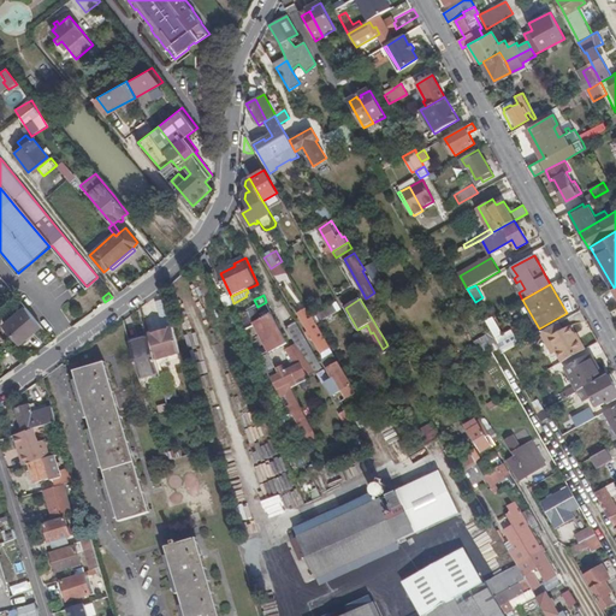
[(278,348),(289,343),(266,302),(258,307),(240,315),(246,329),(256,324),(262,332),(267,330),(272,337),(278,348)]
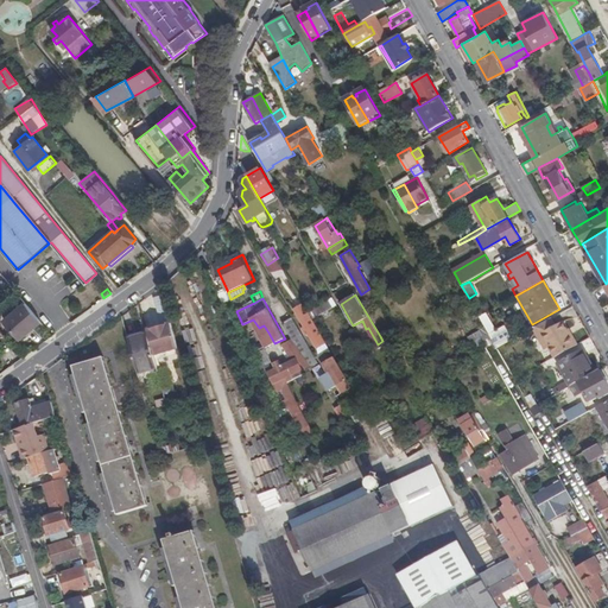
[(334,306),(330,298),(316,306),(320,315),(334,306)]
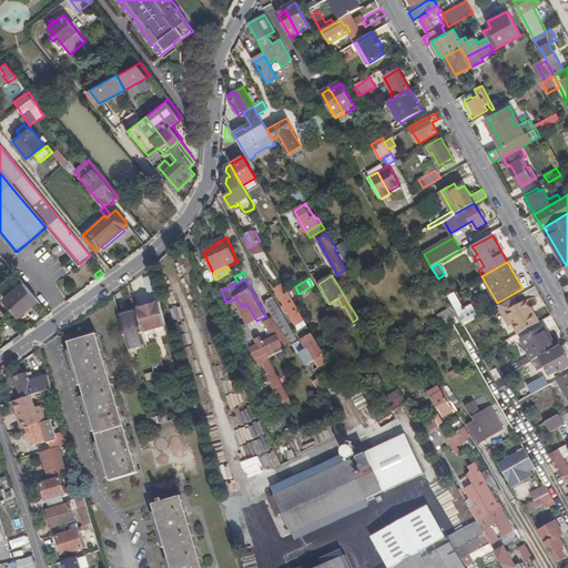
[(38,300),(23,283),(4,300),(18,316),(38,300)]
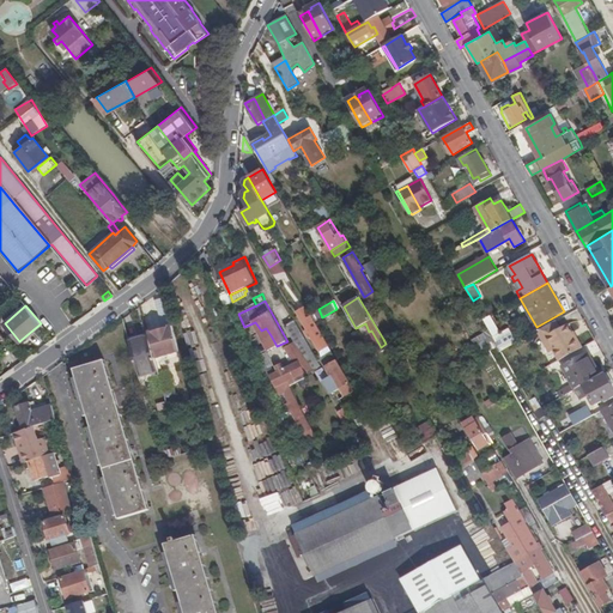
[(329,345),(323,335),(322,335),(305,307),(297,311),(308,329),(305,331),(309,337),(311,335),(320,350),(329,345)]
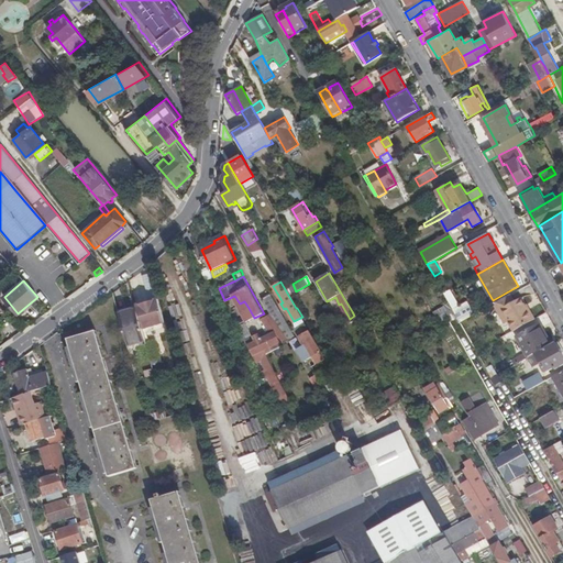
[(453,309),(460,322),(461,322),(467,318),(451,289),(443,294),(453,309)]
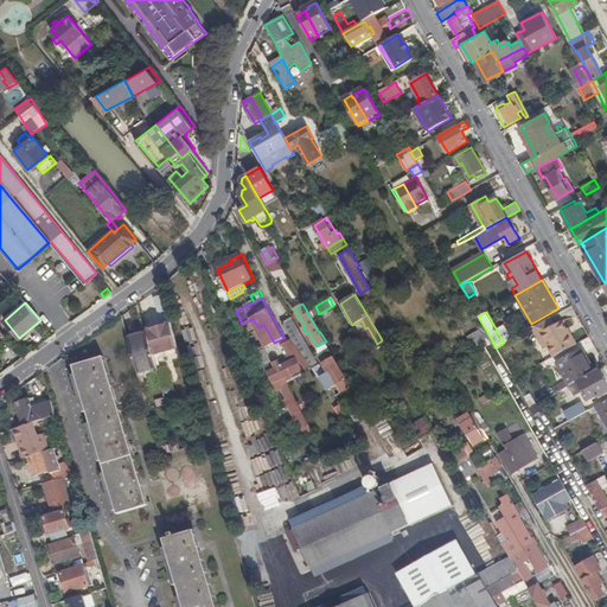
[(301,331),(293,317),(283,321),(293,338),(286,340),(295,358),(302,370),(310,366),(310,365),(318,360),(315,355),(301,331)]
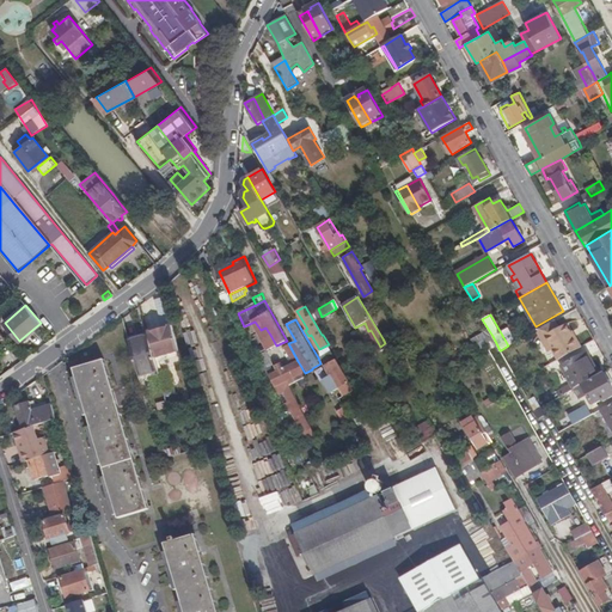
[(552,349),(558,359),(582,346),(577,337),(575,338),(567,323),(558,326),(555,319),(537,330),(542,340),(546,337),(552,349)]
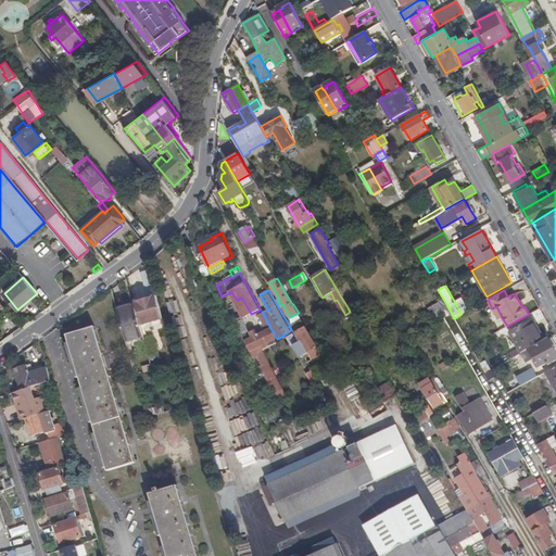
[(244,317),(251,314),(245,304),(241,298),(237,300),(231,292),(240,308),(242,307),(245,312),(242,314),(244,317)]
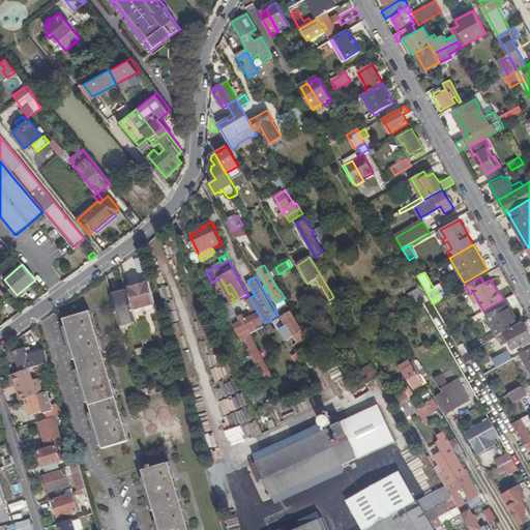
[(135,310),(152,304),(146,282),(127,287),(135,310)]
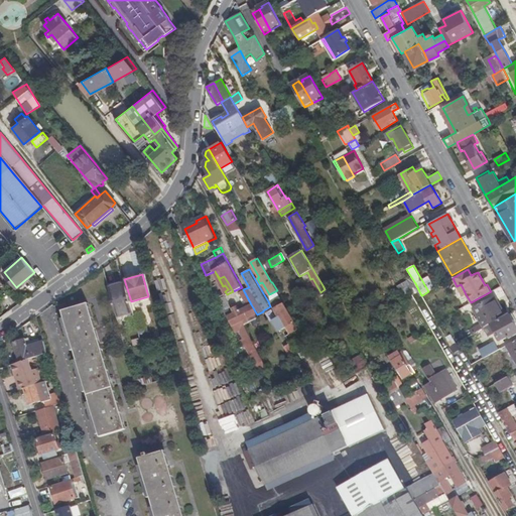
[(148,296),(151,295),(145,274),(142,274),(148,296)]
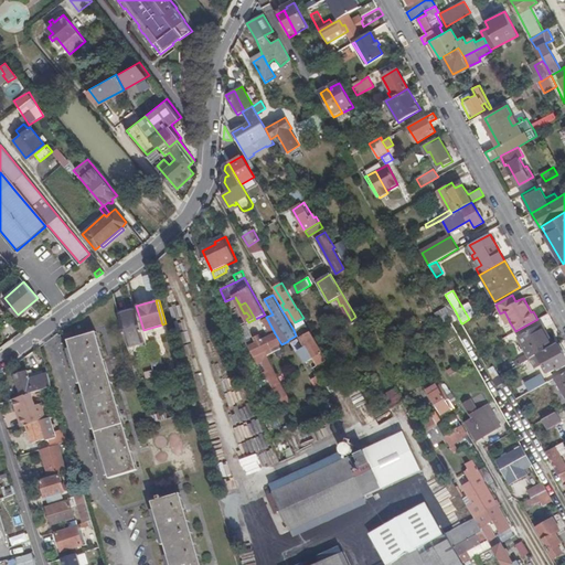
[(366,304),(353,312),(355,317),(370,308),(366,304)]
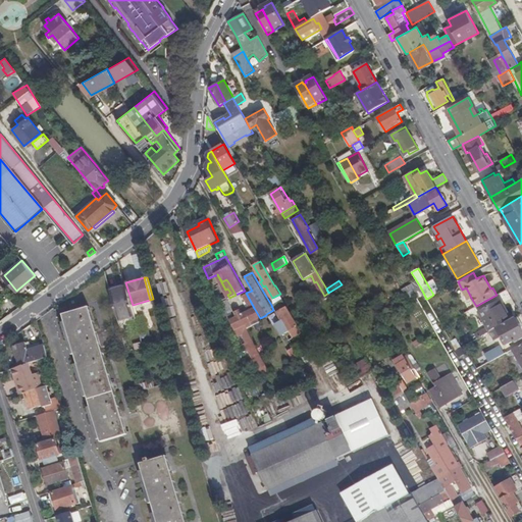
[(110,291),(118,320),(135,315),(126,286),(110,291)]
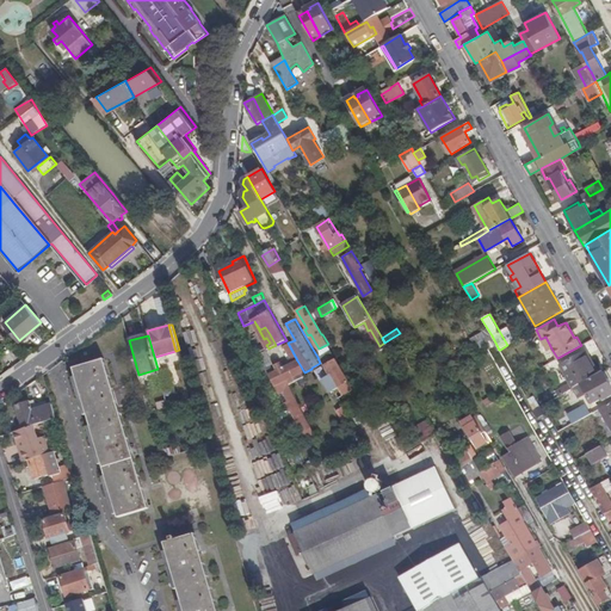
[(548,351),(551,349),(545,337),(541,339),(548,351)]
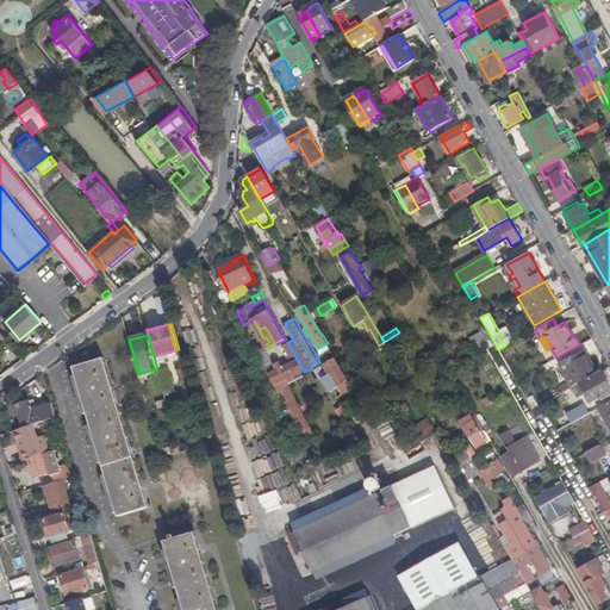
[(328,343),(318,348),(321,356),(331,350),(331,348),(328,343)]
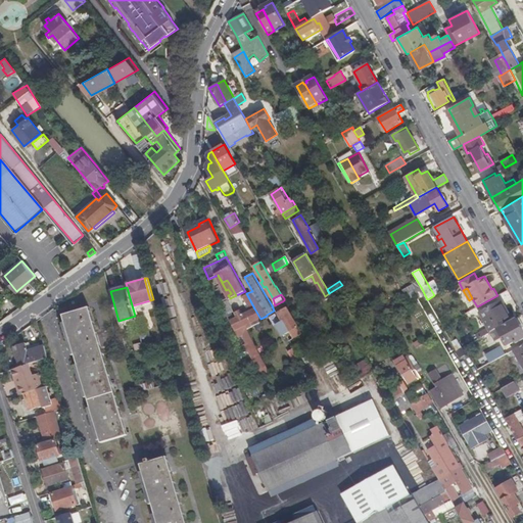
[(284,300),(275,305),(284,322),(278,326),(283,335),(290,331),(293,336),(302,330),(293,316),(284,300)]
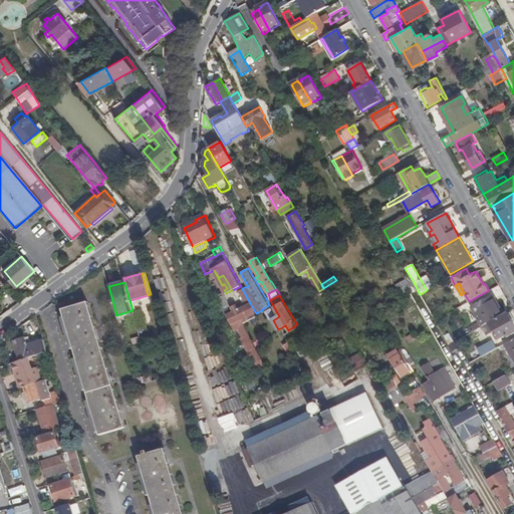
[(229,306),(224,296),(217,300),(224,316),(228,314),(235,330),(241,327),(242,329),(241,330),(244,336),(239,338),(243,345),(246,344),(255,361),(261,358),(243,322),(257,315),(256,313),(250,303),(238,309),(236,305),(232,307),(234,311),(230,313),(228,309),(227,307),(229,306)]
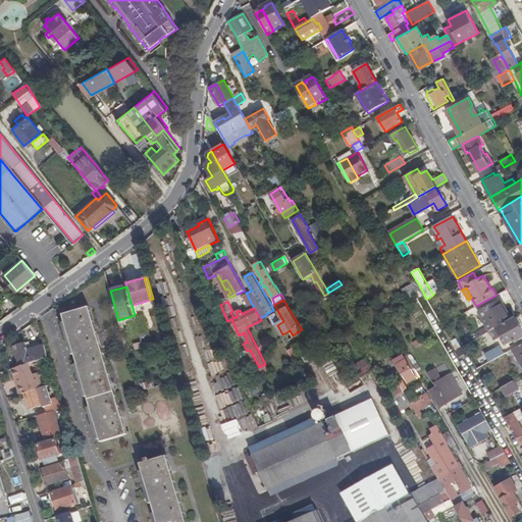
[(487,326),(490,331),(510,319),(500,301),(479,312),(487,326)]
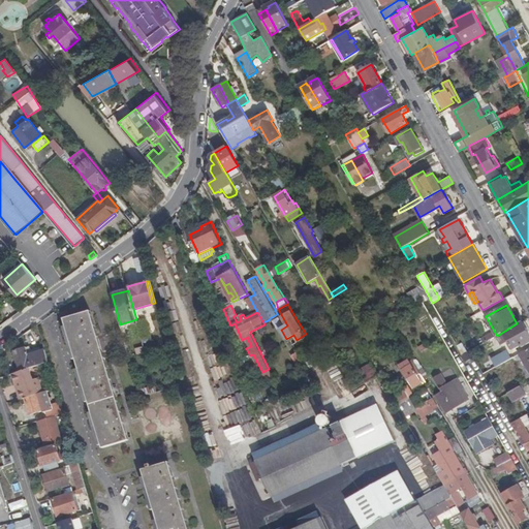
[(91,311),(64,318),(101,447),(128,440),(91,311)]
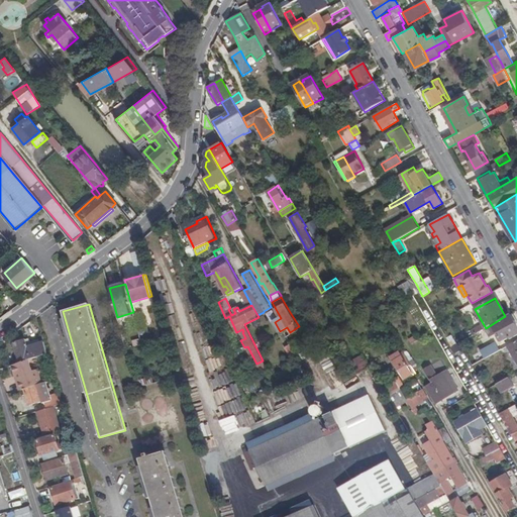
[(272,322),(279,317),(273,309),(267,314),(272,322)]
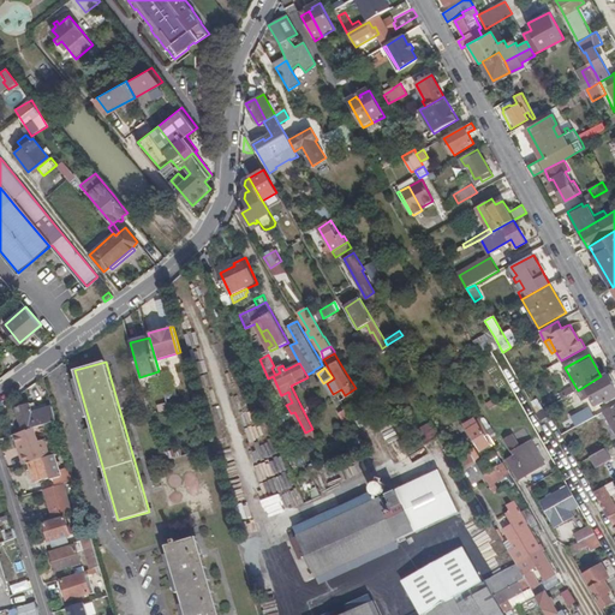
[(160,374),(163,389),(166,398),(177,395),(169,370),(160,374)]
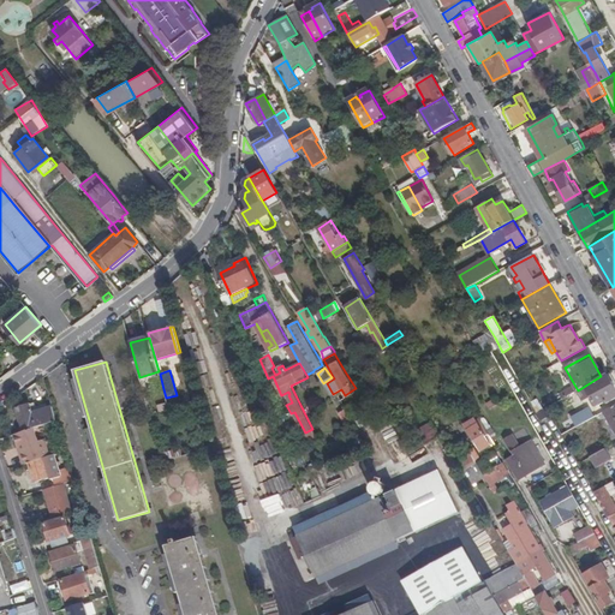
[(601,376),(578,390),(584,400),(591,395),(598,406),(607,401),(608,402),(614,398),(614,389),(605,374),(601,376)]
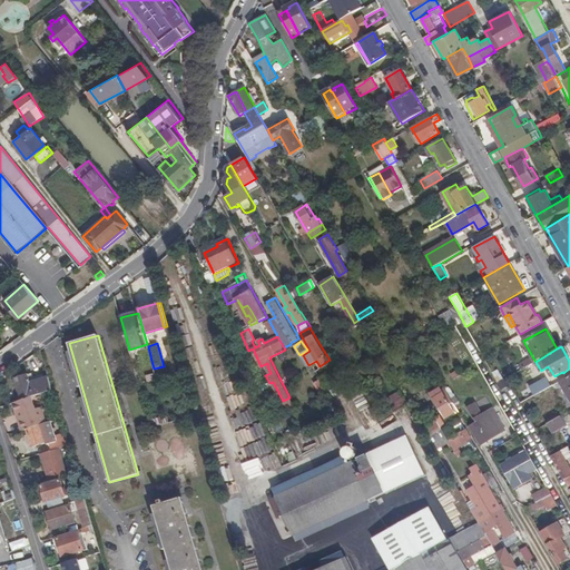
[(424,362),(429,360),(421,349),(418,351),(424,362)]
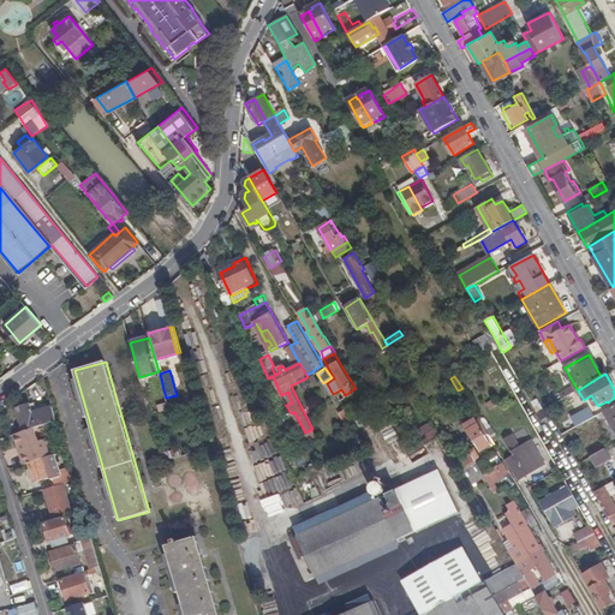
[(559,394),(561,399),(578,390),(574,384),(559,394)]
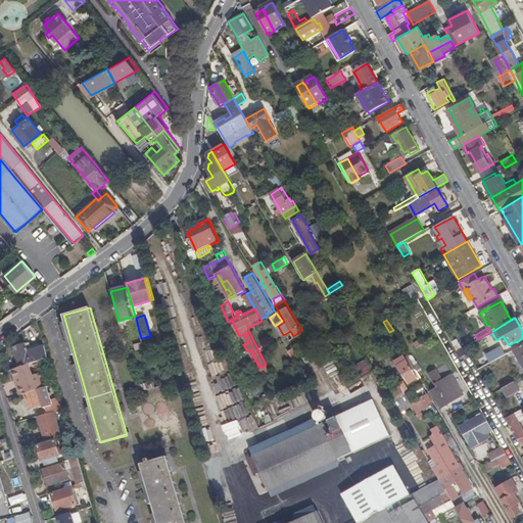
[(128,346),(142,342),(141,338),(139,331),(126,336),(128,346)]
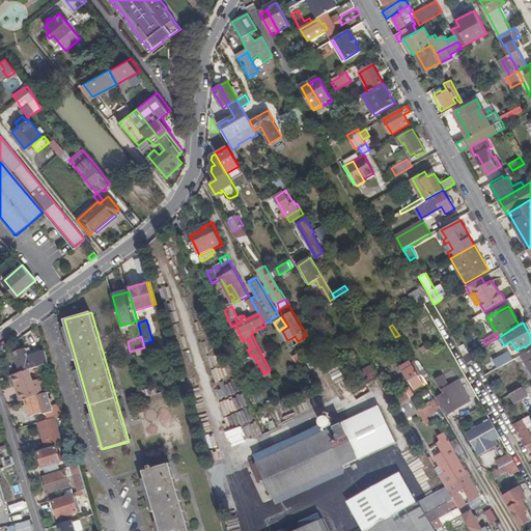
[(429,348),(427,343),(420,347),(423,353),(429,348)]
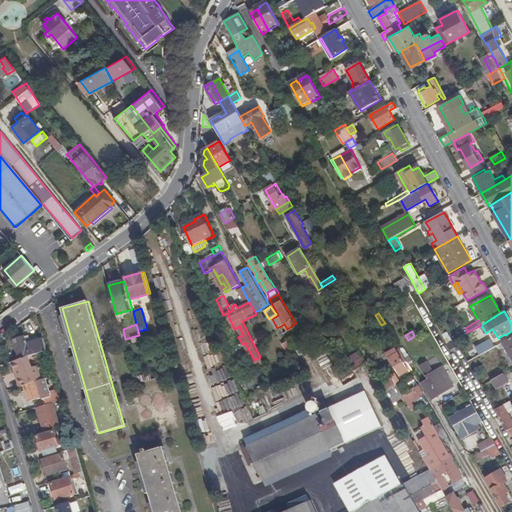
[(47,351),(42,335),(30,339),(29,335),(14,339),(20,359),(34,355),(47,351)]
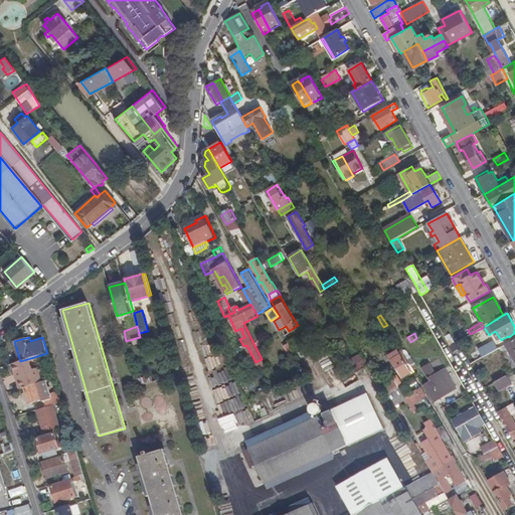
[(514,338),(506,344),(514,360),(514,338)]
